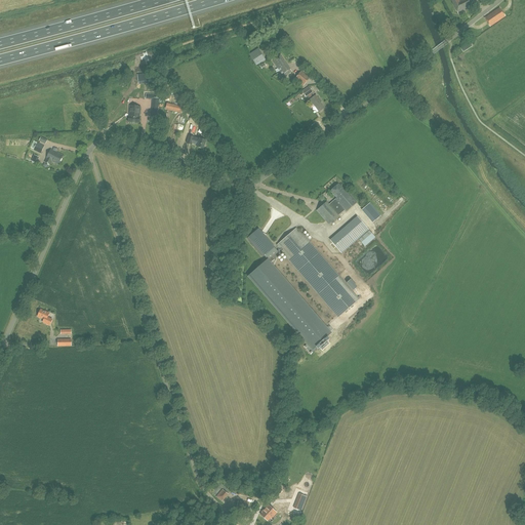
[(450,0),(454,8),(458,13),(462,11),(475,5),(472,0),(450,0)]
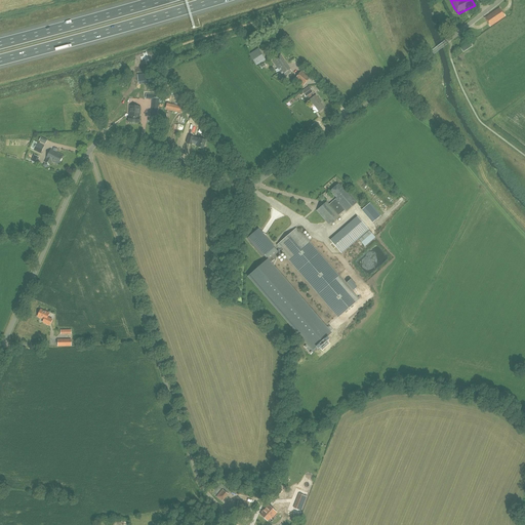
[(490,27),(506,16),(499,7),(484,17),(487,22),(490,27)]
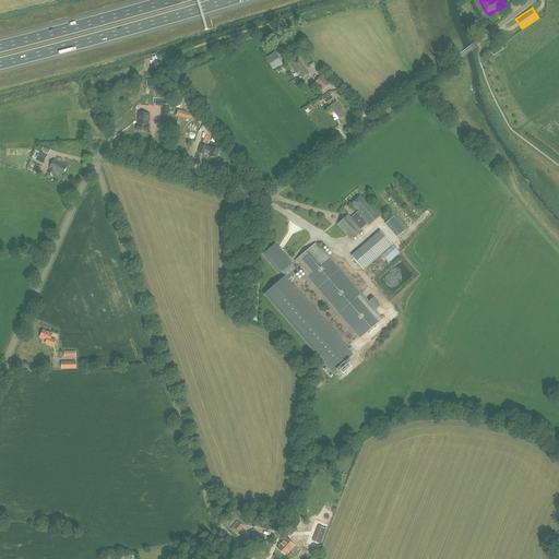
[(494,56),(503,49),(500,45),(490,51),(494,56)]
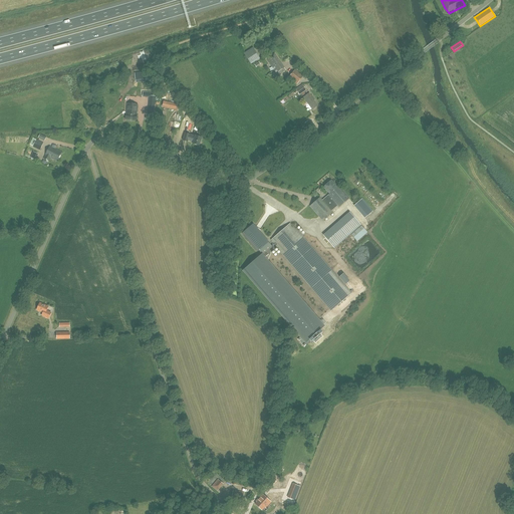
[(260,58),(253,47),(244,53),(251,64),(260,58)]
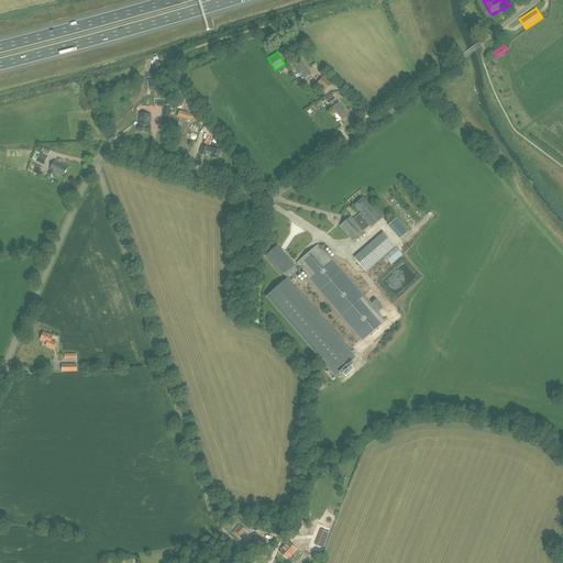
[(305,84),(313,77),(300,58),(291,65),(305,84)]
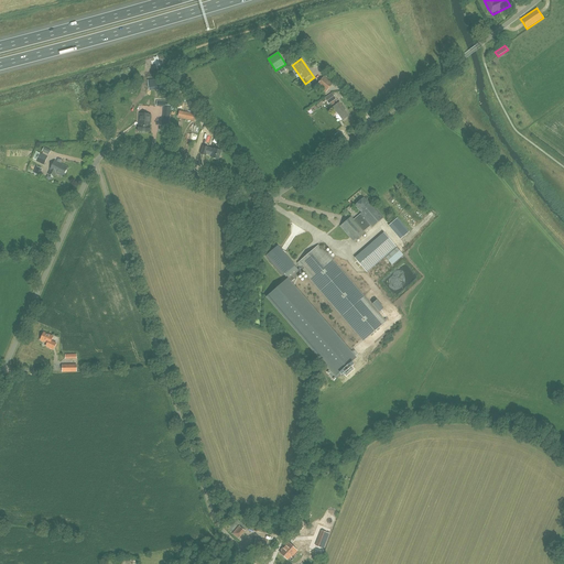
[(326,93),(333,84),(324,76),(317,85),(326,93)]
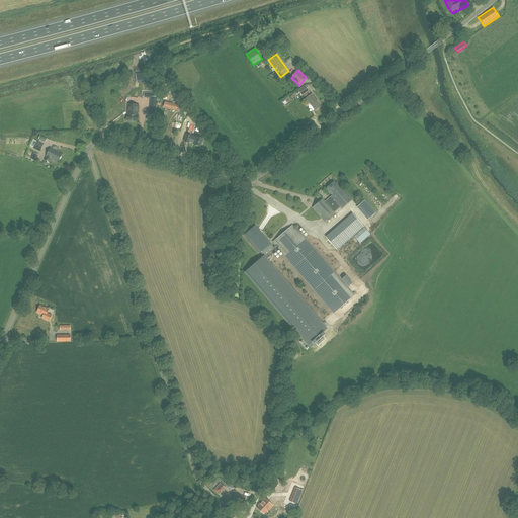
[(146,75),(146,72),(136,73),(137,84),(147,82),(147,81),(150,80),(153,91),(157,89),(154,79),(153,75),(149,75),(146,75)]
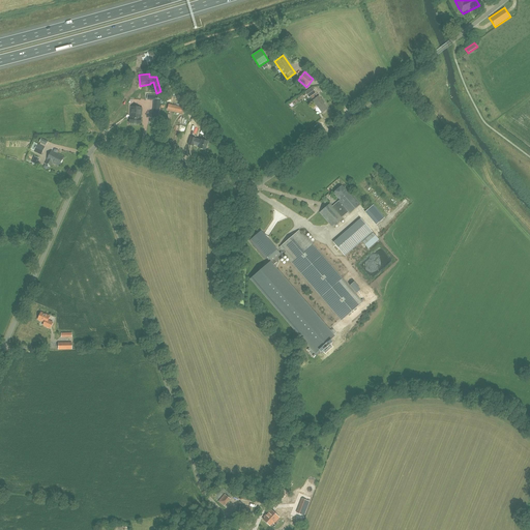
[(312,87),(304,92),(310,98),(312,97),(314,95),(316,93),(312,87)]
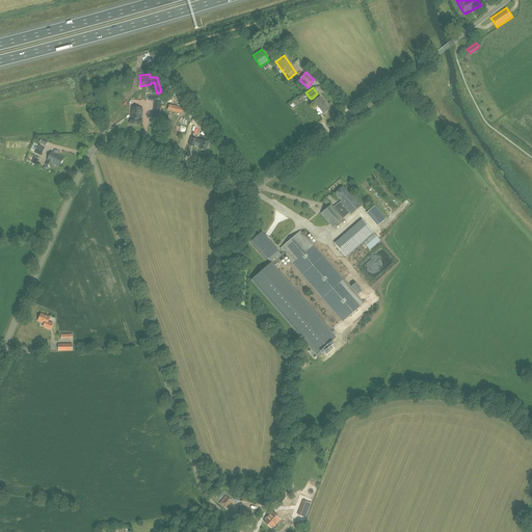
[(315,100),(313,101),(317,106),(318,105),(320,107),(316,110),(320,115),(323,112),(324,113),(329,109),(326,105),(326,106),(325,104),(329,101),(324,94),(320,96),(317,99),(315,100)]
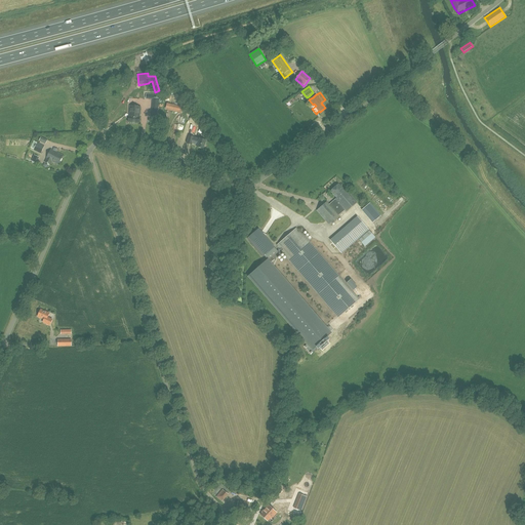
[(180,113),(183,107),(167,104),(166,110),(180,113)]
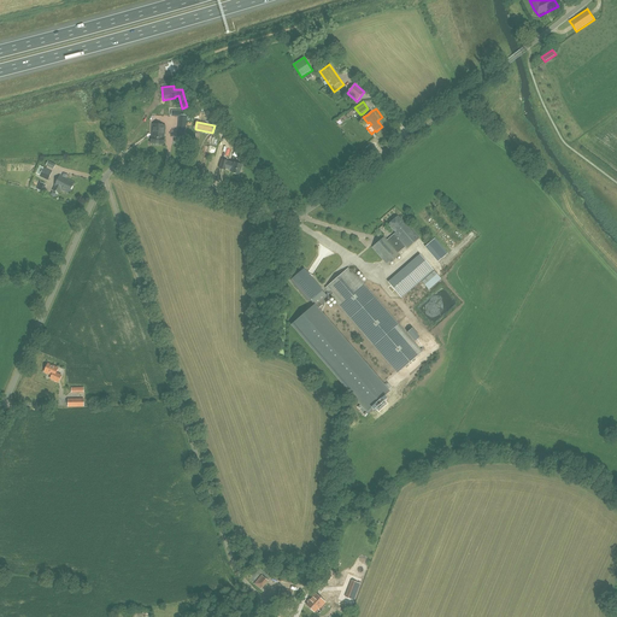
[(164,137),(165,125),(153,124),(152,136),(151,136),(151,144),(164,145),(164,137)]
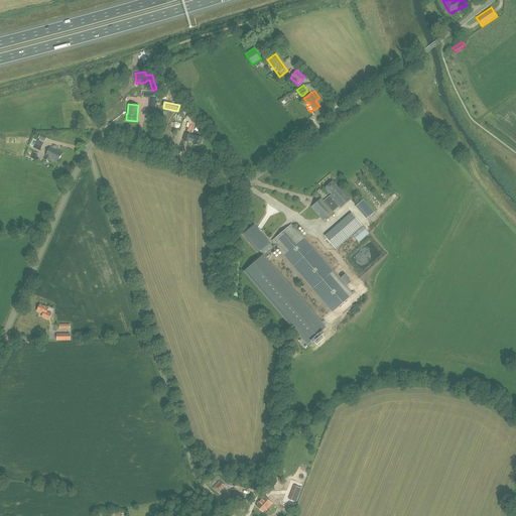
[(202,138),(204,134),(200,133),(199,136),(197,136),(196,136),(185,133),(183,141),(188,142),(188,141),(194,143),(194,144),(200,146),(202,142),(203,142),(204,139),(203,138),(202,138)]
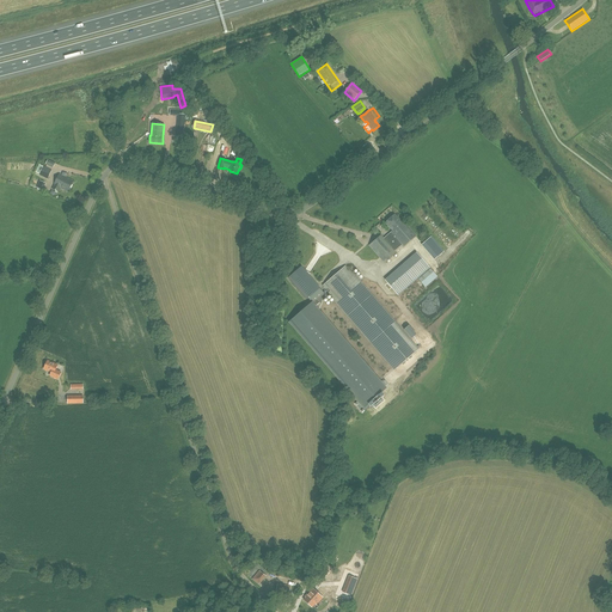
[(48,179),(51,170),(43,166),(40,175),(48,179)]
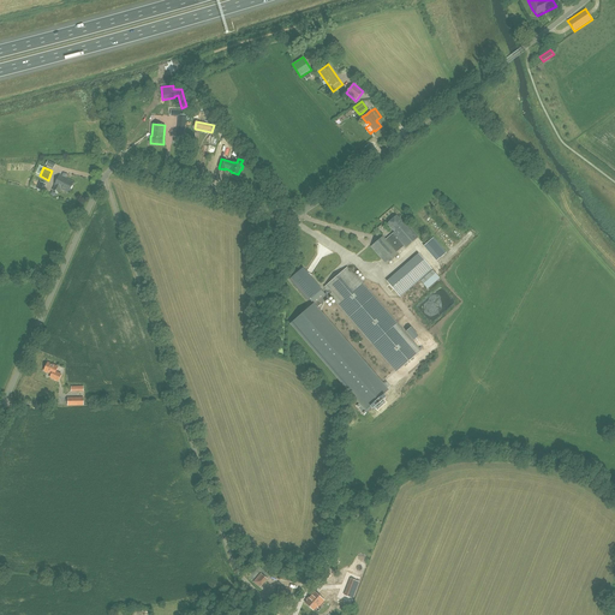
[(69,192),(73,181),(60,175),(54,186),(55,186),(53,190),(59,192),(60,189),(69,192)]
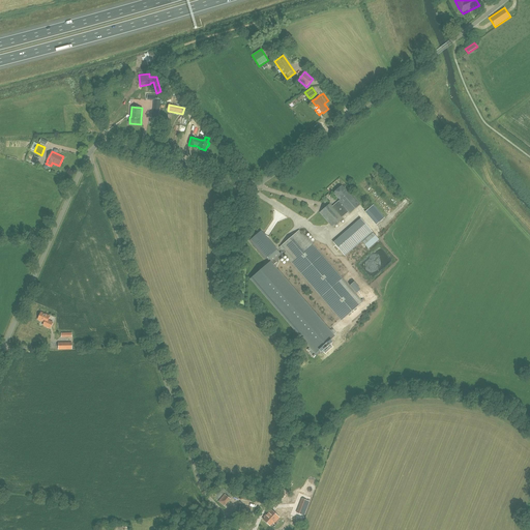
[(37,165),(39,158),(34,156),(31,163),(37,165)]
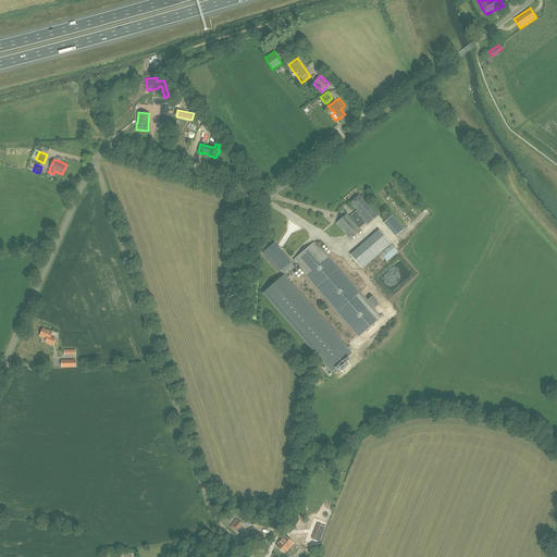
[(366,203),(359,196),(351,202),(358,210),(356,211),(368,224),(379,214),(367,201),(366,203)]
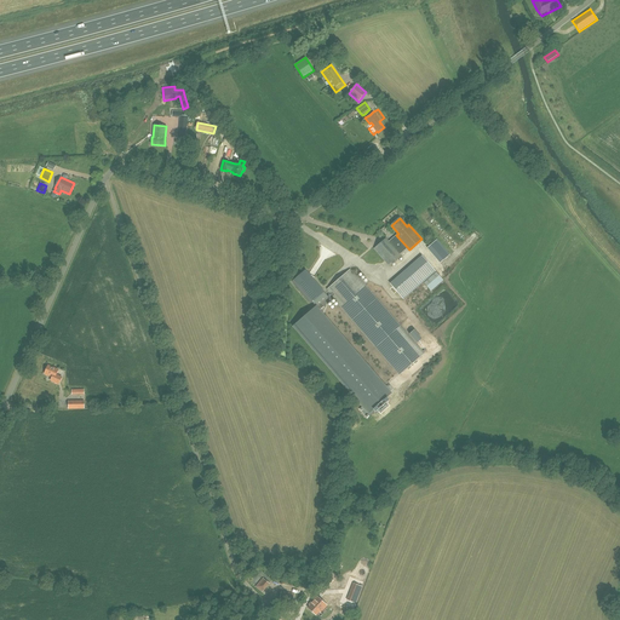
[(390,267),(401,256),(386,239),(374,248),(390,267)]
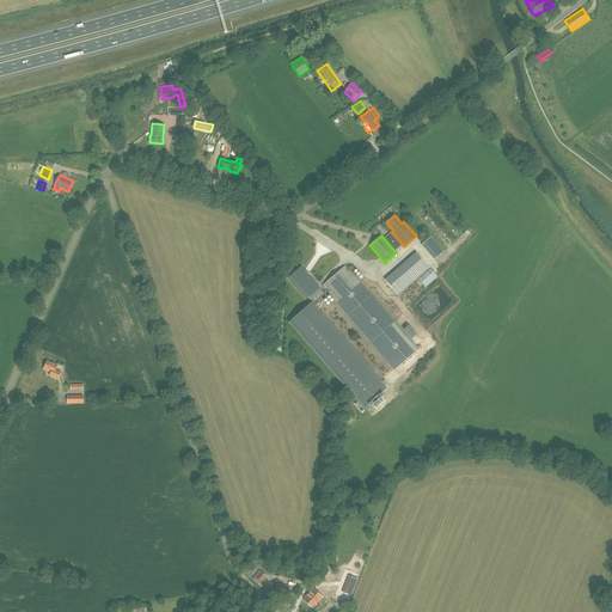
[(435,258),(442,252),(430,238),(423,244),(435,258)]
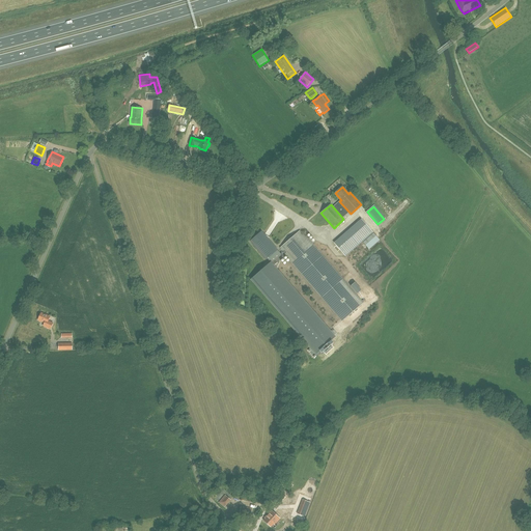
[(345,256),(372,232),(363,221),(336,245),(345,256)]
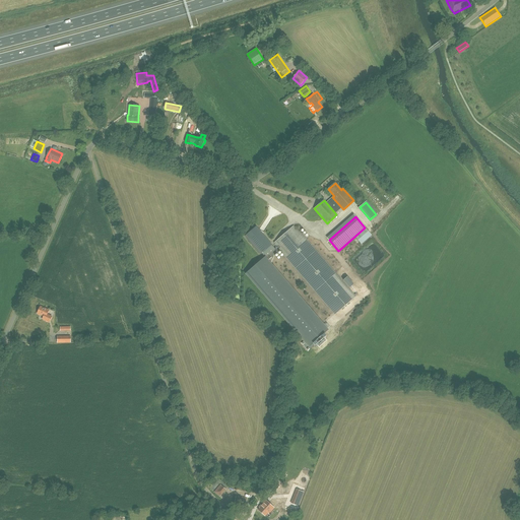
[(309,346),(328,330),(268,260),(275,254),(274,253),(279,249),(336,314),(355,297),(294,225),(274,243),(277,246),(265,257),(246,273),(309,346)]
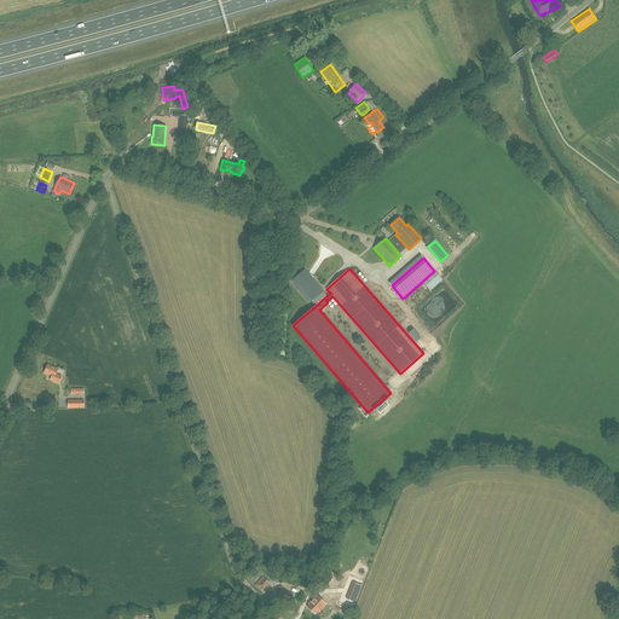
[(443,281),(443,279),(434,271),(422,282),(431,291),(443,281)]
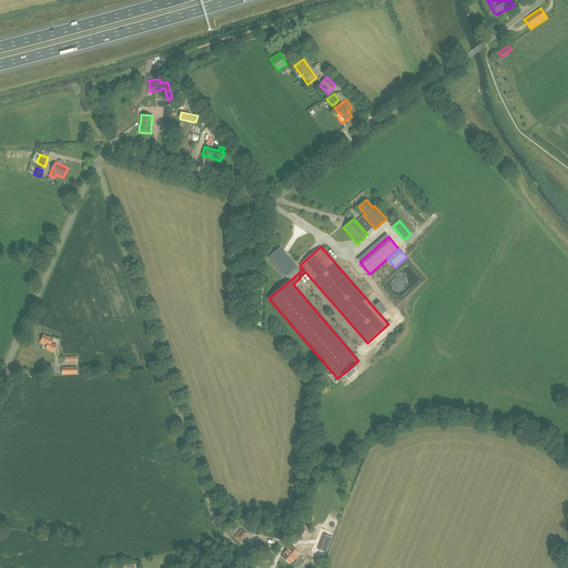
[(377,305),(384,313),(389,308),(382,301),(377,305)]
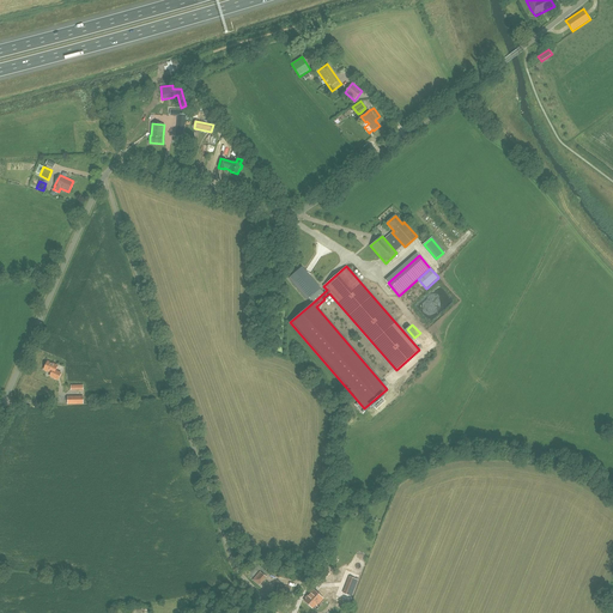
[(58,380),(61,372),(55,370),(58,365),(48,362),(44,369),(52,372),(49,376),(58,380)]
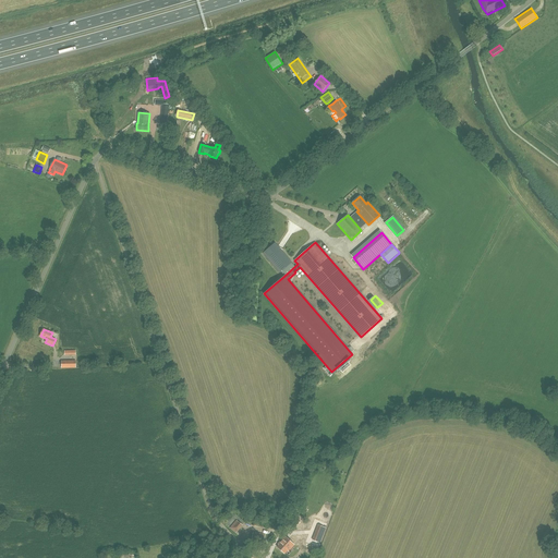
[(241,524),(237,521),(234,523),(232,522),(229,528),(235,532),(241,524)]
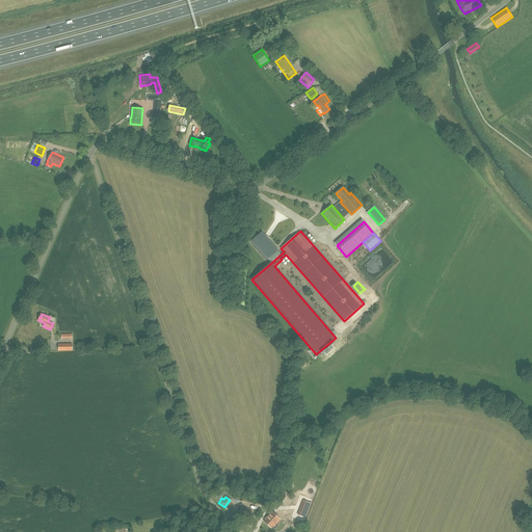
[(306,517),(311,503),(303,500),(297,514),(306,517)]
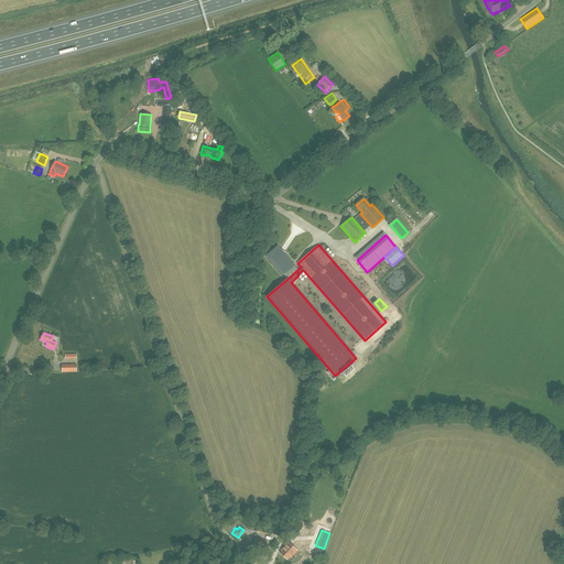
[(266,551),(268,541),(256,538),(253,549),(266,551)]
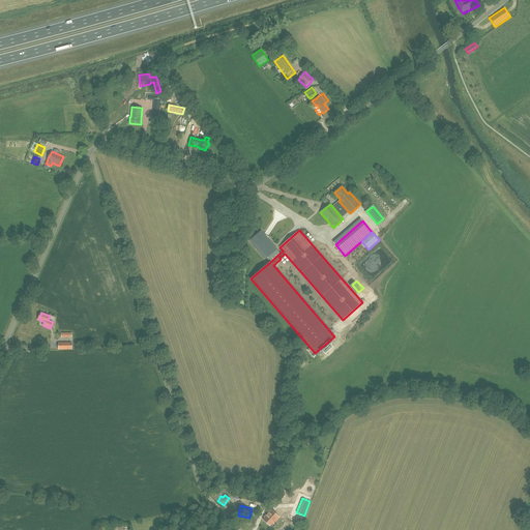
[(273,524),(280,518),(271,510),(265,517),(266,518),(264,520),(270,525),(272,523),(273,524)]
